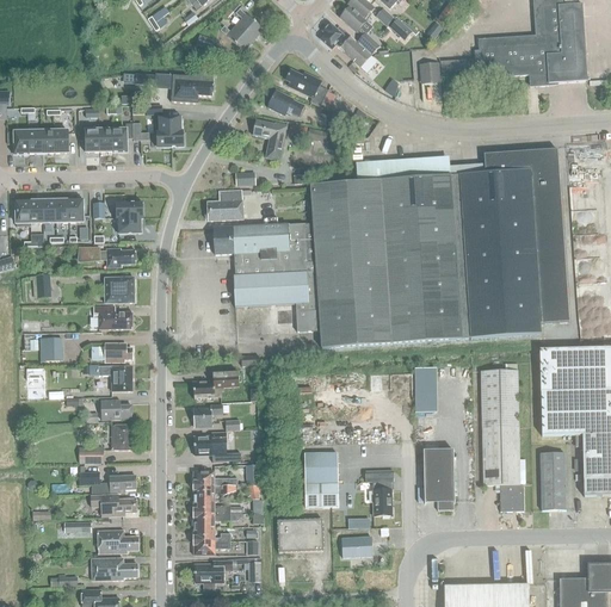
[(196,0),(191,4),(196,10),(208,0),(196,0)]
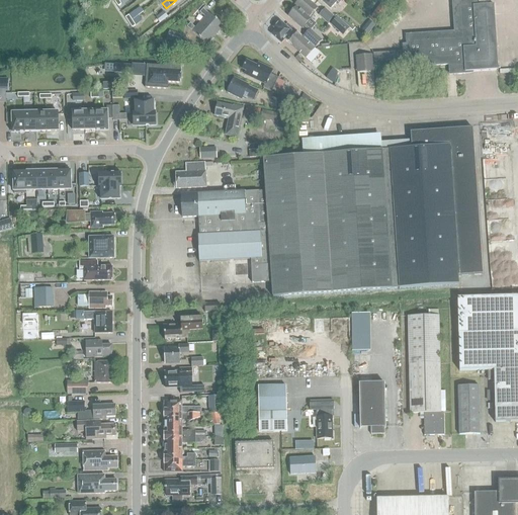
[(193,13),(203,2),(200,0),(190,10),(193,13)]
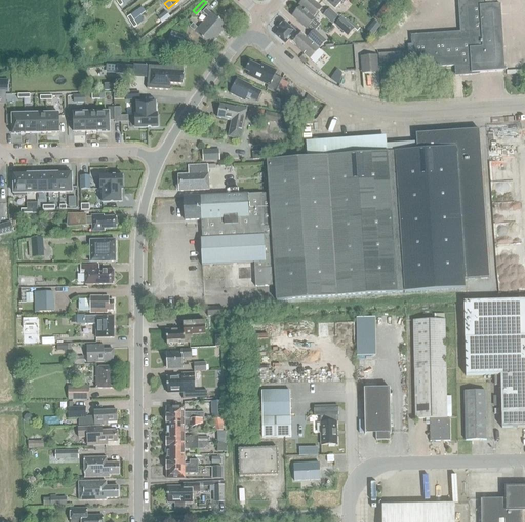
[(312,14),(321,5),(315,0),(299,0),(297,2),(299,4),(312,14)]
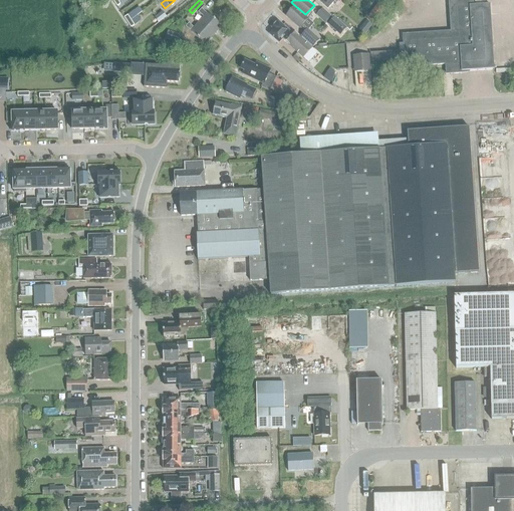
[(473,2),(473,0),(447,0),(449,28),(402,31),(402,41),(403,47),(404,64),(444,61),(445,67),(449,67),(449,71),(461,70),(461,68),(494,66),(490,1),(473,2)]
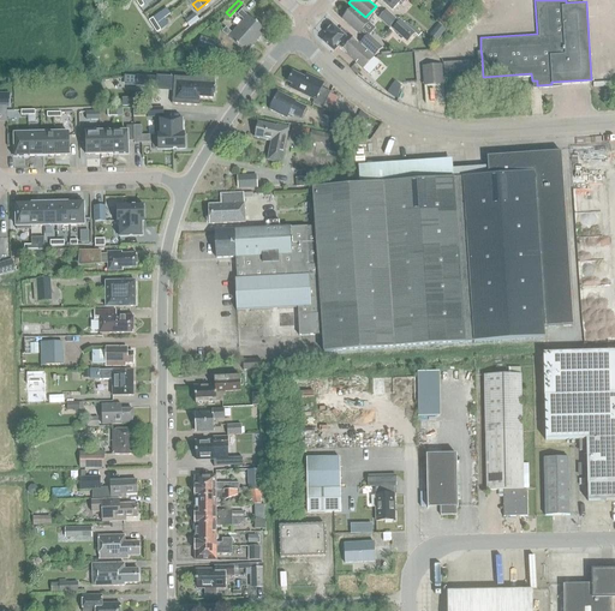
[(368,19),(365,17),(351,5),(341,15),(358,30),(368,19)]
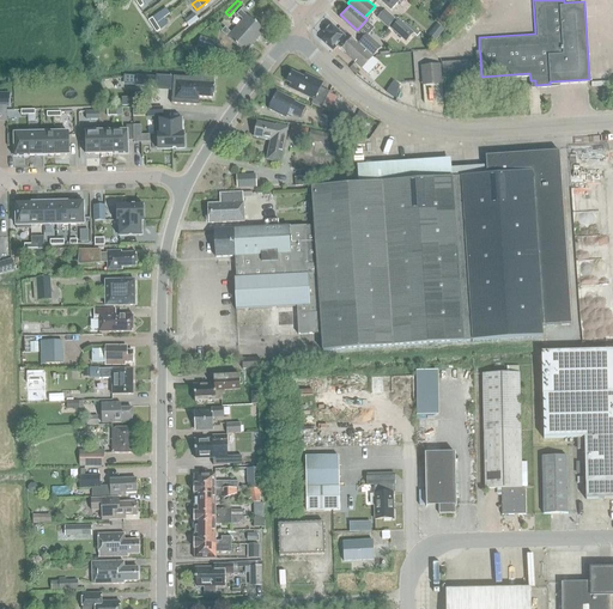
[(395,16),(384,6),(377,14),(388,24),(395,16)]
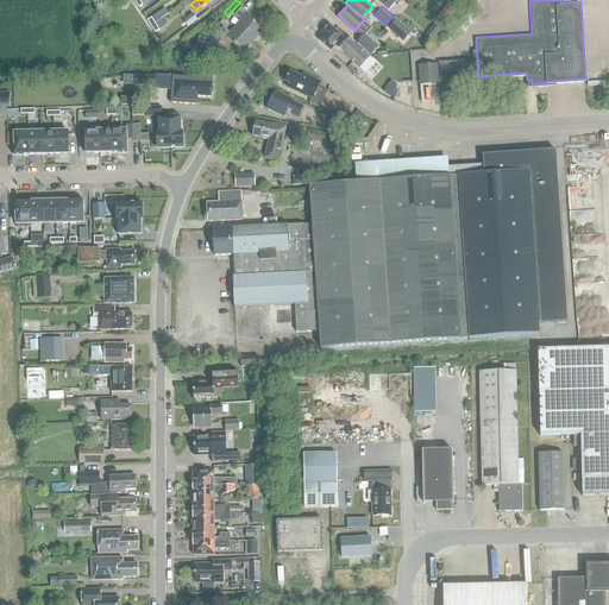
[(236,24),(252,39),(262,29),(245,13),(238,7),(234,12),(240,18),(236,24)]
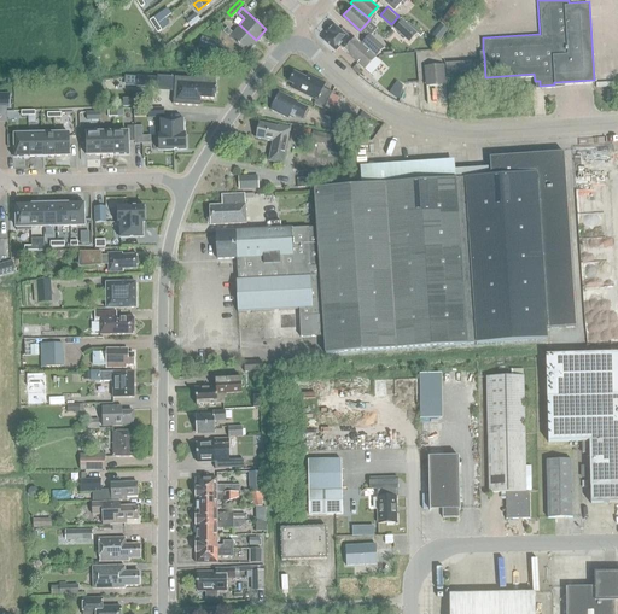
[(159,10),(153,15),(157,21),(164,16),(159,10)]
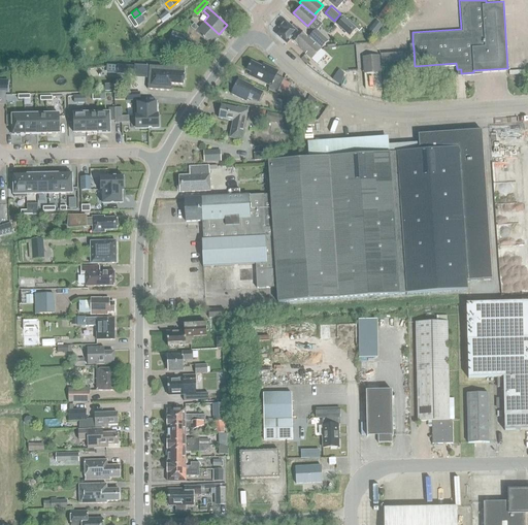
[(167,9),(159,14),(163,20),(163,21),(171,14),(170,14),(167,9)]
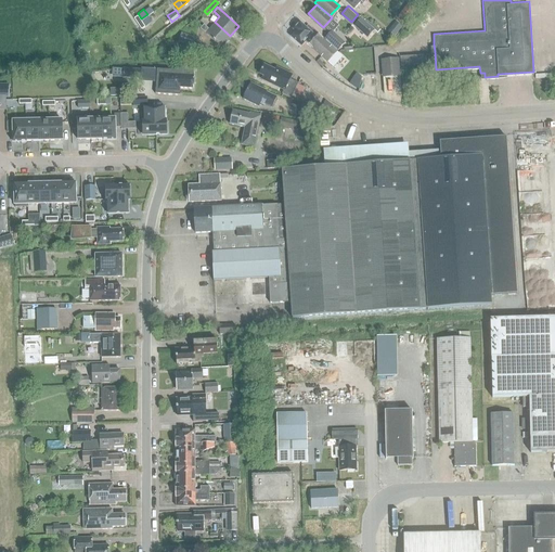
[(374,27),(361,15),(353,24),(366,36),(374,27)]
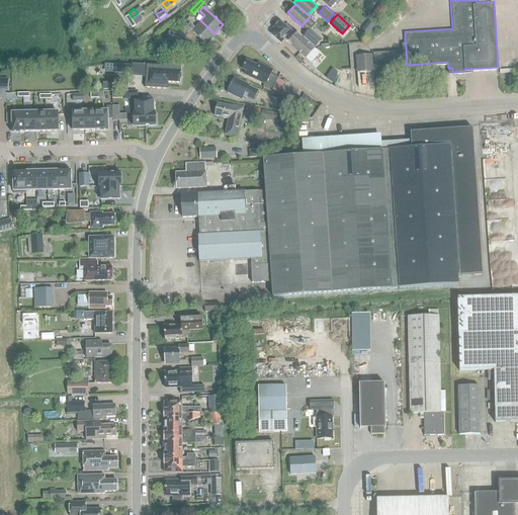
[(284,23),(279,18),(273,24),(275,27),(271,31),(280,40),(284,36),(306,56),(314,46),(286,20),(284,23)]
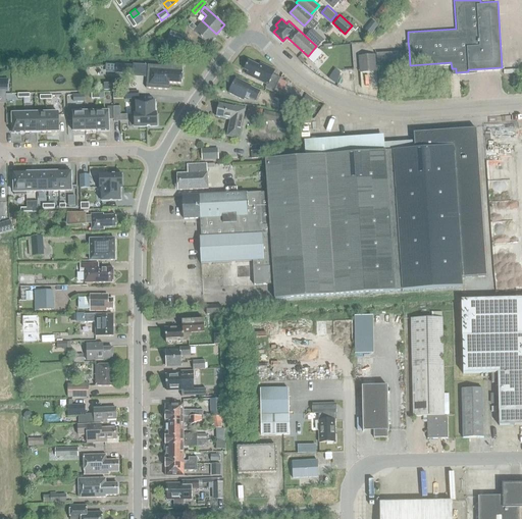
[(216,34),(202,20),(197,26),(191,21),(188,24),(194,30),(208,43),(216,34)]
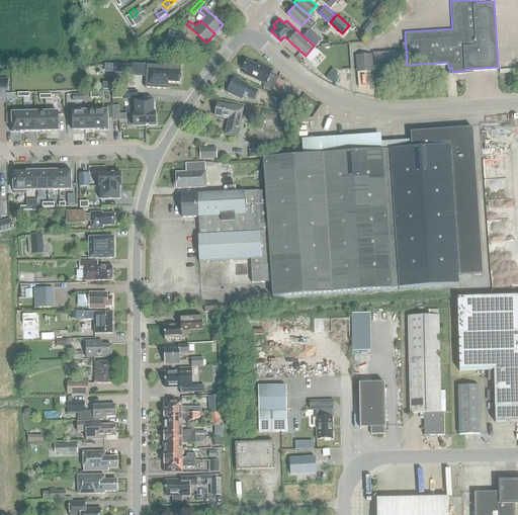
[(367,33),(374,24),(369,20),(361,29),(367,33)]
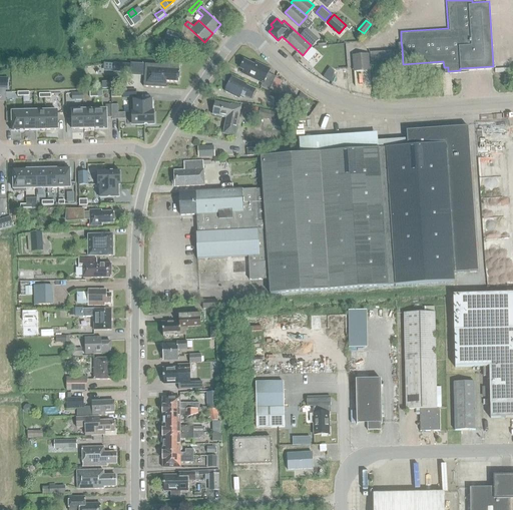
[(318,37),(306,26),(300,33),(312,44),(318,37)]
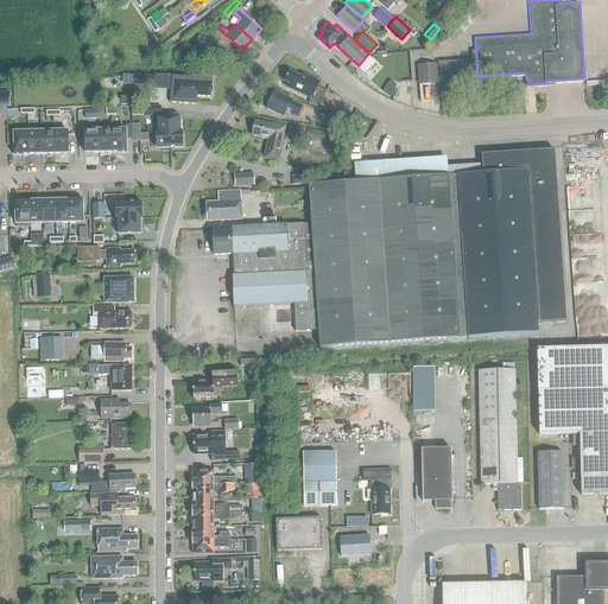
[(213,38),(198,33),(195,43),(209,49),(213,38)]
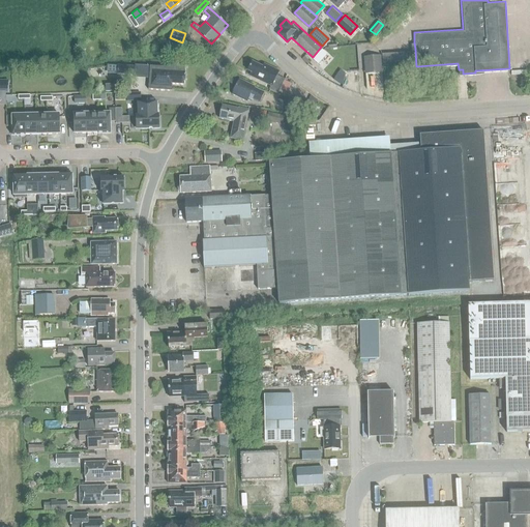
[(261,64),(252,59),(247,68),(257,72),(256,77),(270,84),(269,87),(277,91),(284,77),(275,72),(277,68),(263,61),(261,64)]
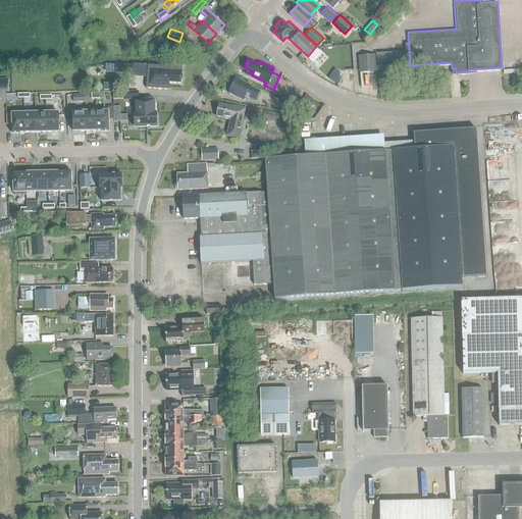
[(116,61),(115,70),(133,71),(133,63),(116,61)]
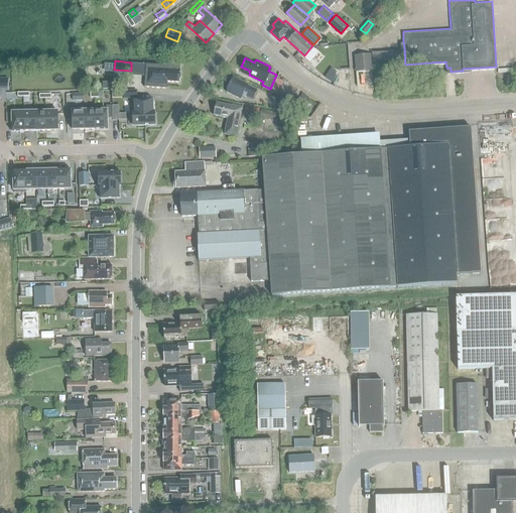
[(179,61),(163,60),(162,62),(145,61),(143,84),(166,86),(166,79),(178,80),(179,61)]
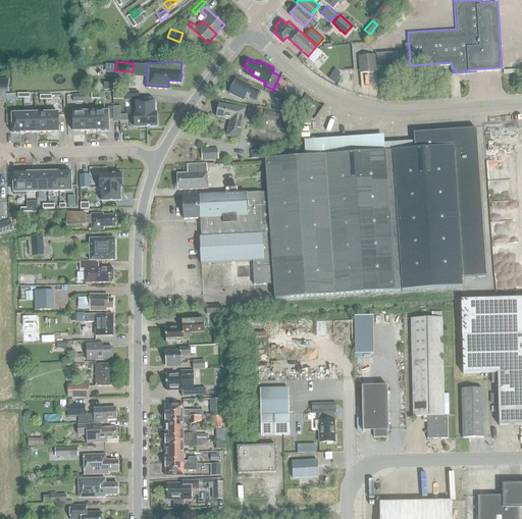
[(376,83),(375,66),(359,67),(360,84),(376,83)]
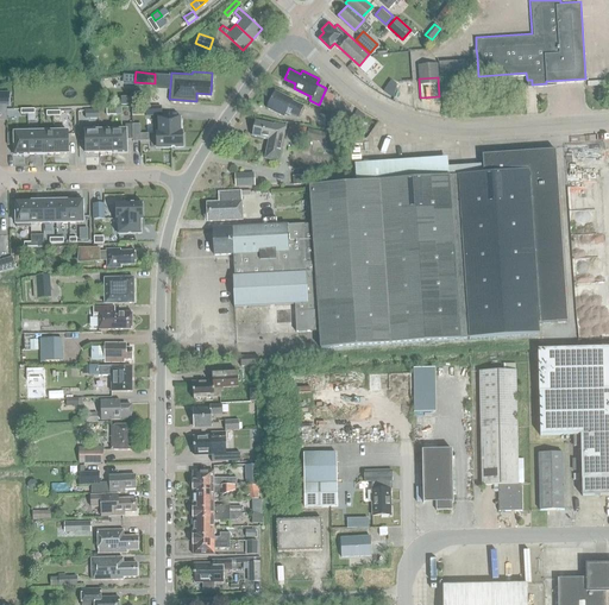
[(290,96),(275,88),(270,98),(268,101),(265,106),(281,114),(284,107),(297,114),(302,104),(289,96),(290,96)]
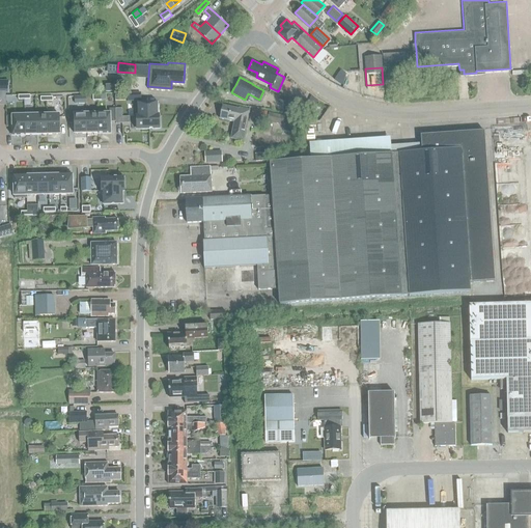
[(139,99),(139,89),(127,89),(127,99),(139,99)]
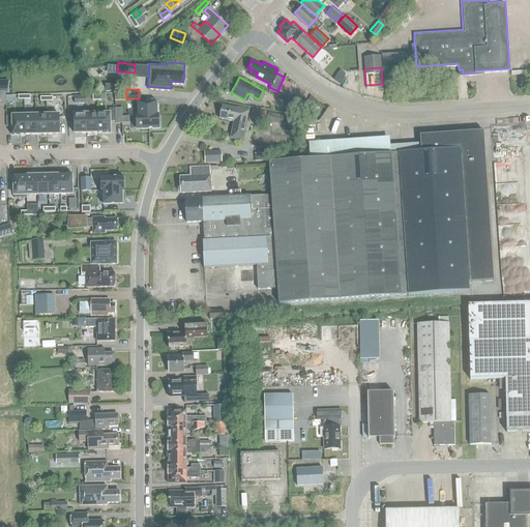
[(316,101),(318,97),(311,93),(308,99),(316,101)]
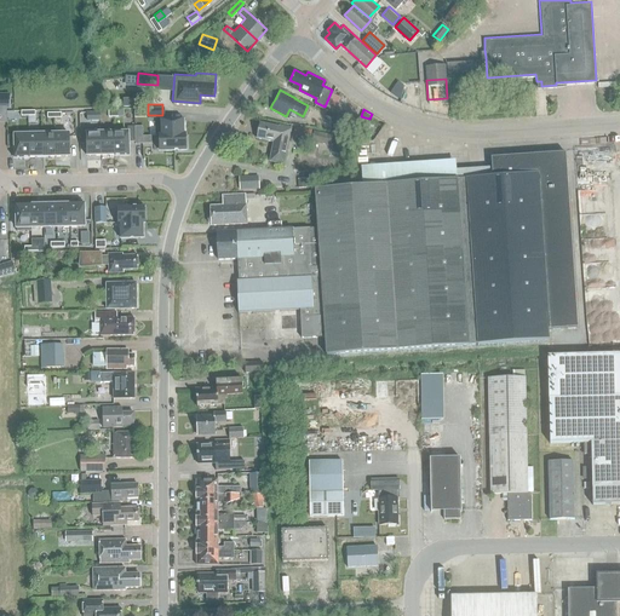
[(352,117),(337,114),(333,128),(349,132),(352,117)]
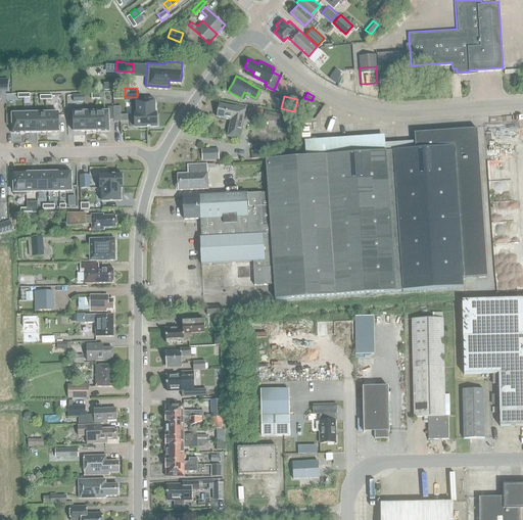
[(133,99),(133,112),(156,111),(154,111),(154,99),(133,99)]
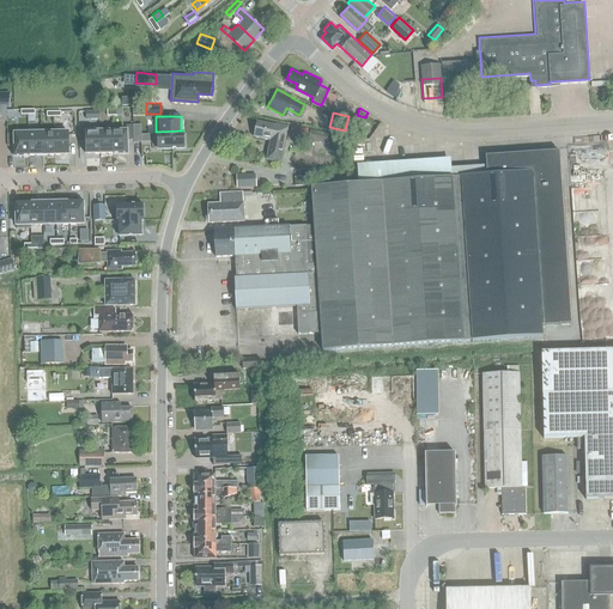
[(275,122),(256,119),(256,121),(254,121),(254,126),(255,128),(254,134),(271,138),(267,157),(281,159),(287,123),(275,121),(275,122)]
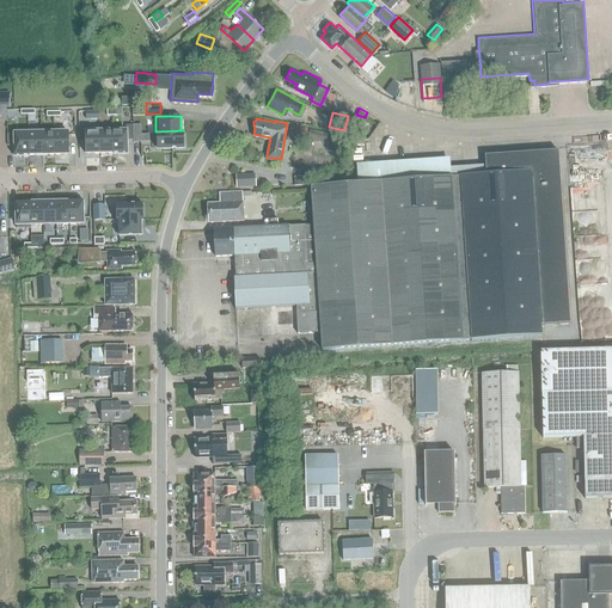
[(126,128),(112,129),(112,151),(127,151),(127,137),(133,137),(133,128),(133,123),(133,122),(126,123),(126,128)]
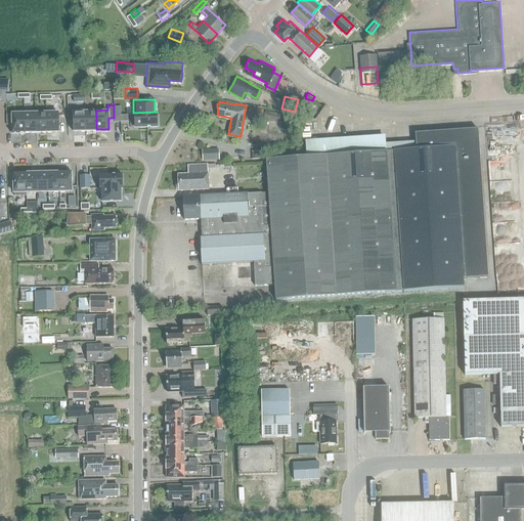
[(281,112),(265,109),(263,118),(279,121),(281,112)]
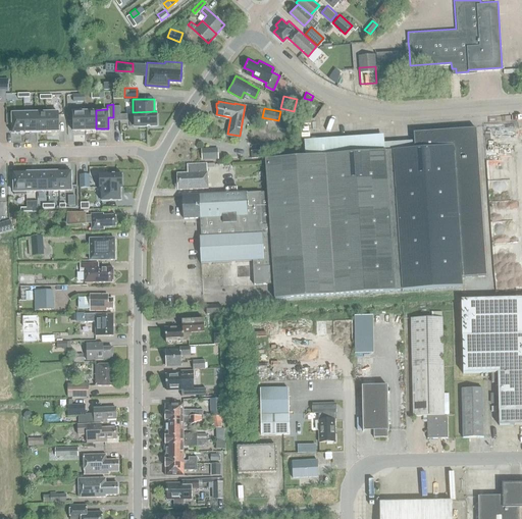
[(58,110),(47,111),(47,130),(58,130),(58,110)]
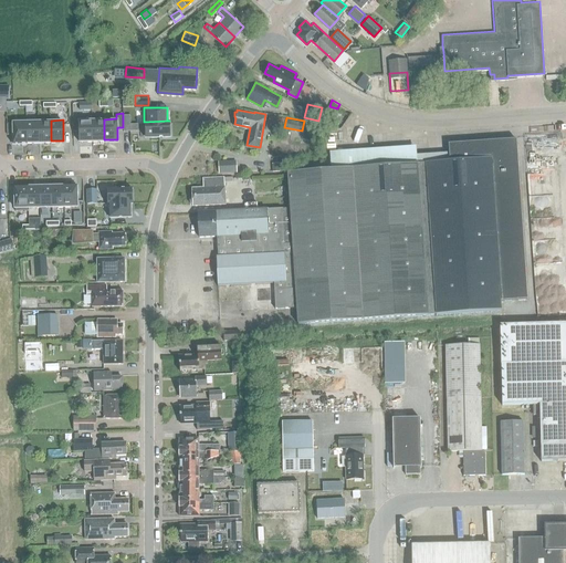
[(92,120),(79,120),(79,141),(92,139),(92,120)]
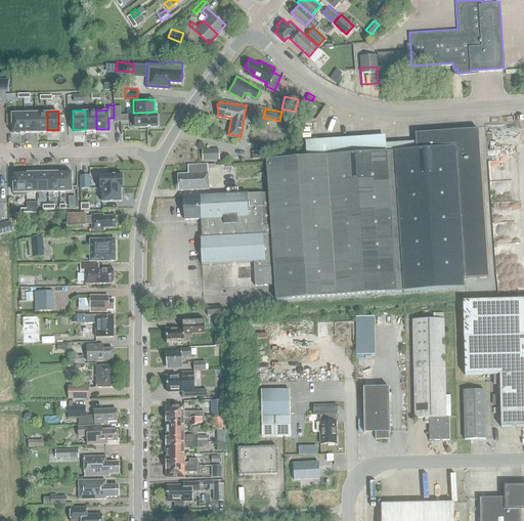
[(96,111),(85,111),(85,129),(96,129),(96,111)]
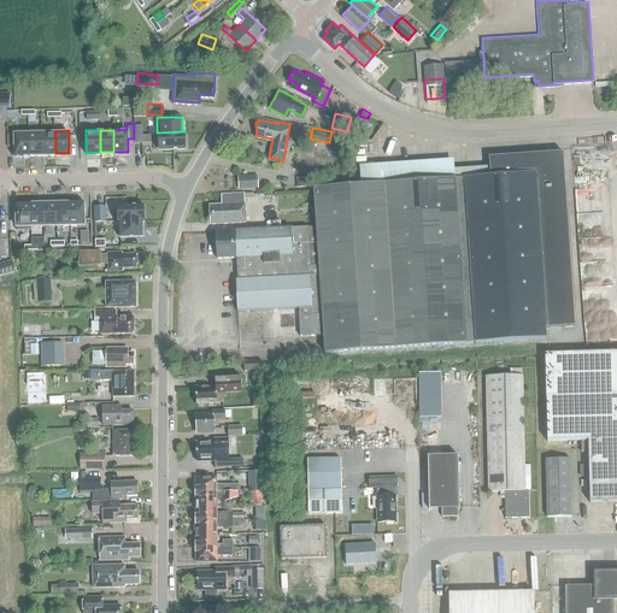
[(28,131),(15,133),(15,154),(28,154),(28,131)]
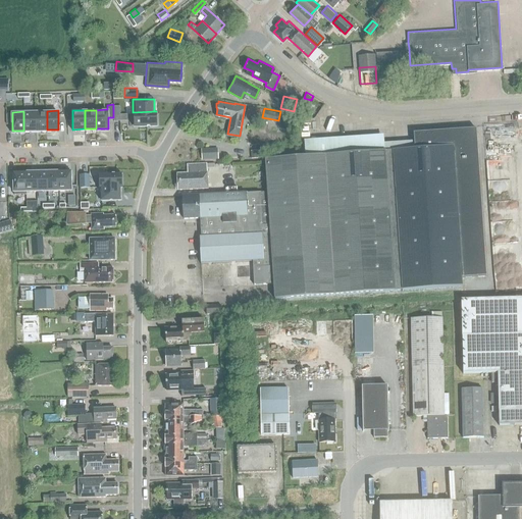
[(35,111),(23,111),(23,131),(36,130),(35,111)]
